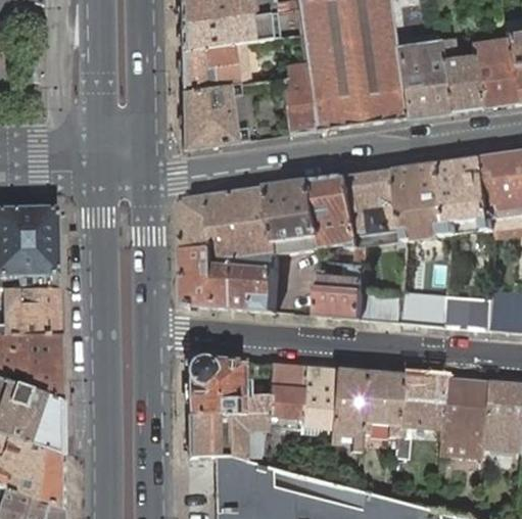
[(180,0),(181,24),(255,13),(271,11),(276,11),(274,0),(180,0)]
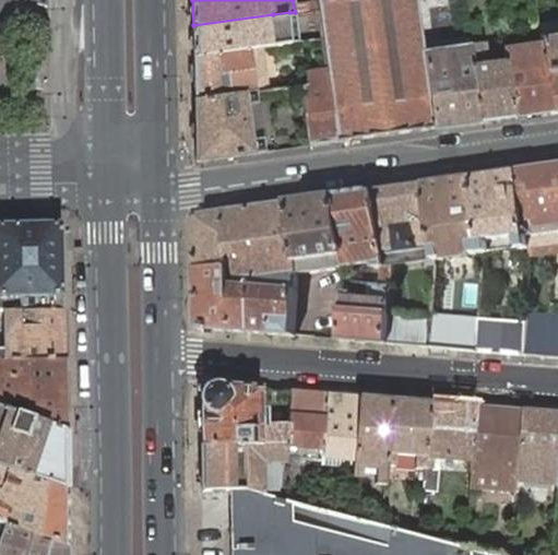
[(293,0),(295,12),(319,8),(318,0),(293,0)]
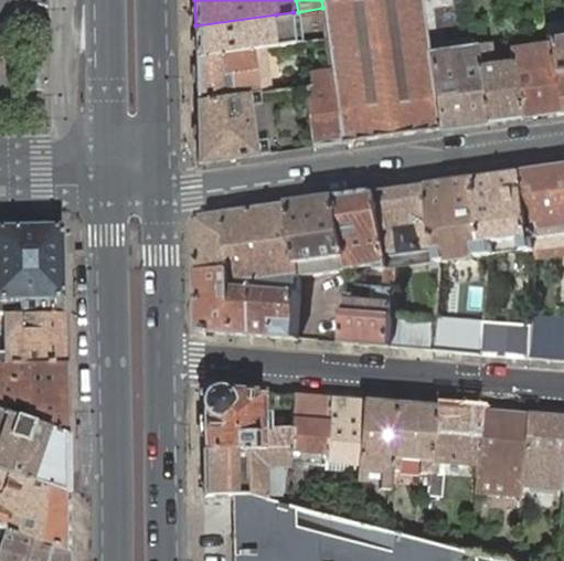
[(321,0),(322,8),(323,19),(326,36),(330,66),(341,140),(439,126),(435,96),(427,41),(422,0),(321,0)]
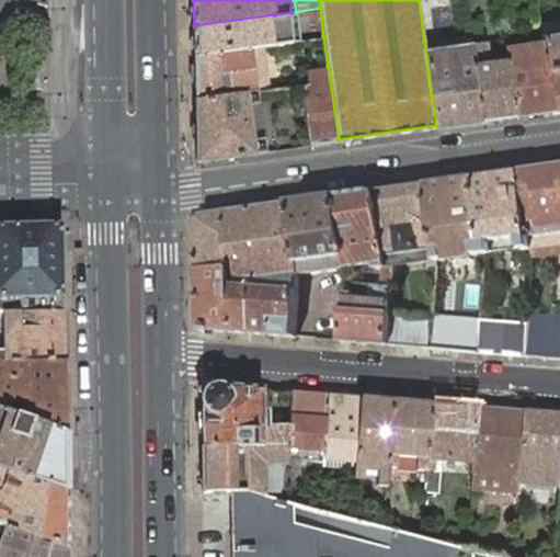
[(264,44),(277,43),(274,14),(194,25),(195,54),(251,46),(264,44)]
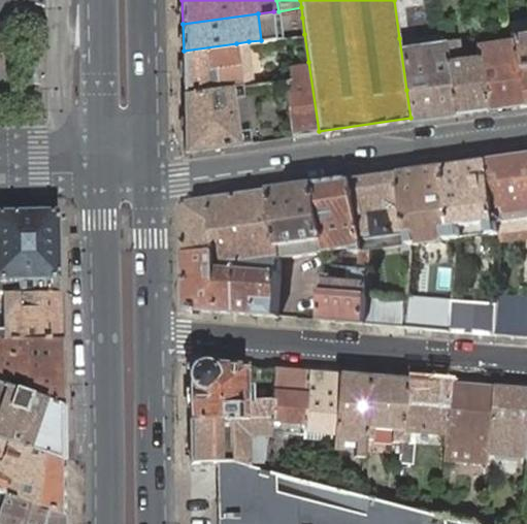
[(521,103),(526,101),(526,18),(508,21),(511,31),(512,35),(512,41),(521,103)]
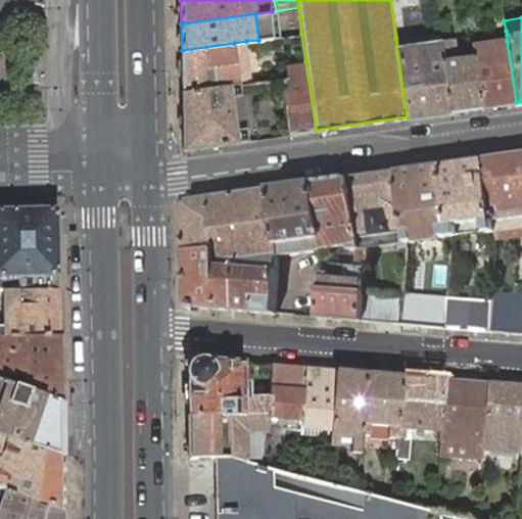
[(449,111),(480,107),(472,46),(470,37),(455,39),(455,37),(448,38),(445,18),(437,19),(438,32),(439,39),(449,111)]
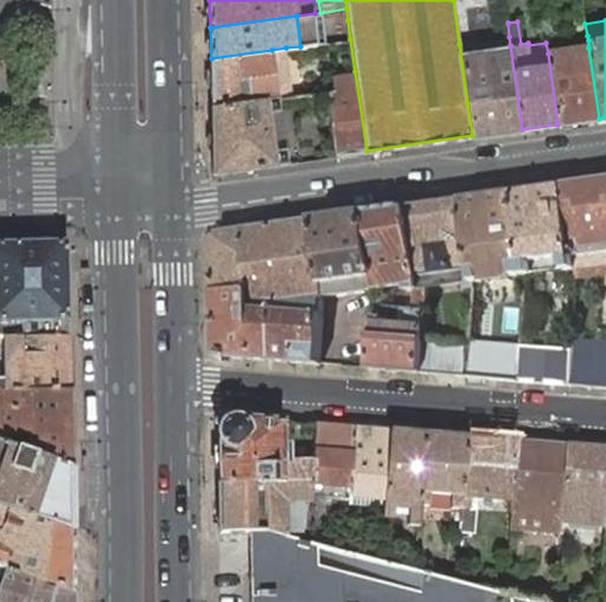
[(557,125),(599,119),(588,47),(588,40),(587,36),(575,37),(576,50),(548,53),(557,125)]
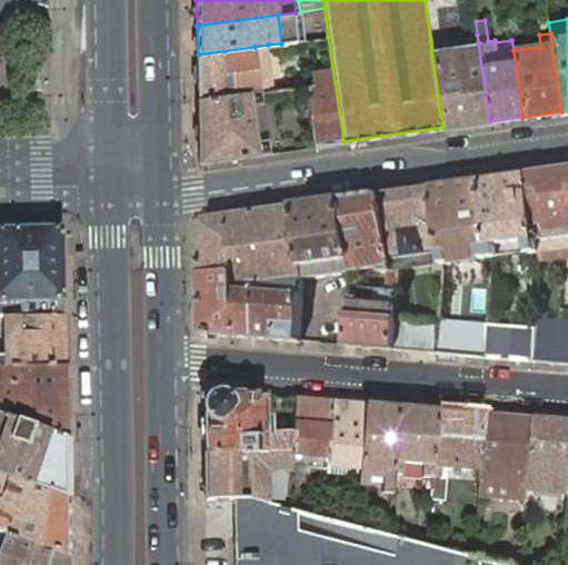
[(442,127),(489,121),(478,42),(477,35),(466,36),(467,52),(444,57),(442,40),(430,41),(438,97),(442,127)]
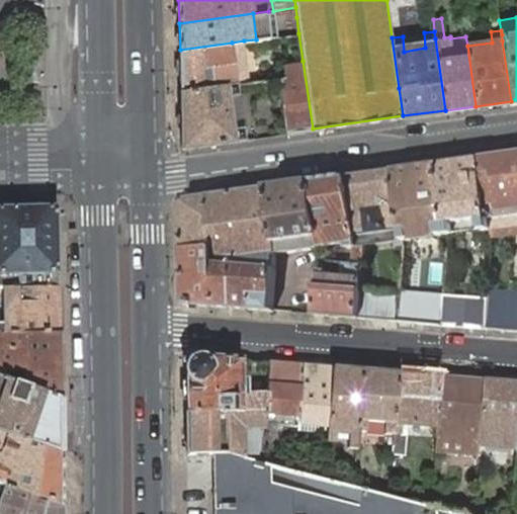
[(237,82),(250,81),(244,40),(232,43),(180,50),(181,90),(237,82)]
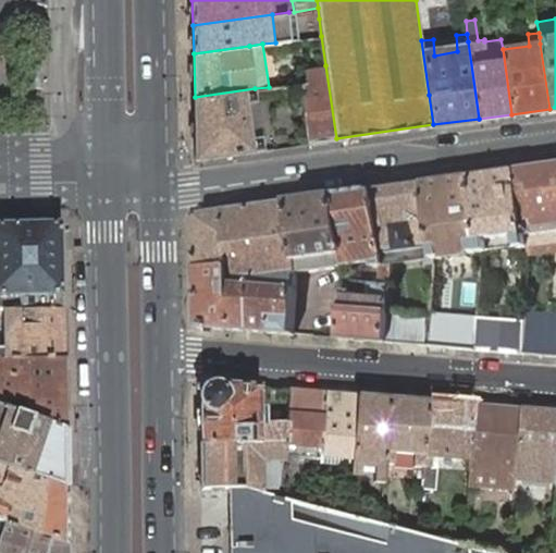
[(309,143),(336,138),(325,65),(306,68),(308,82),(300,82),(309,143)]
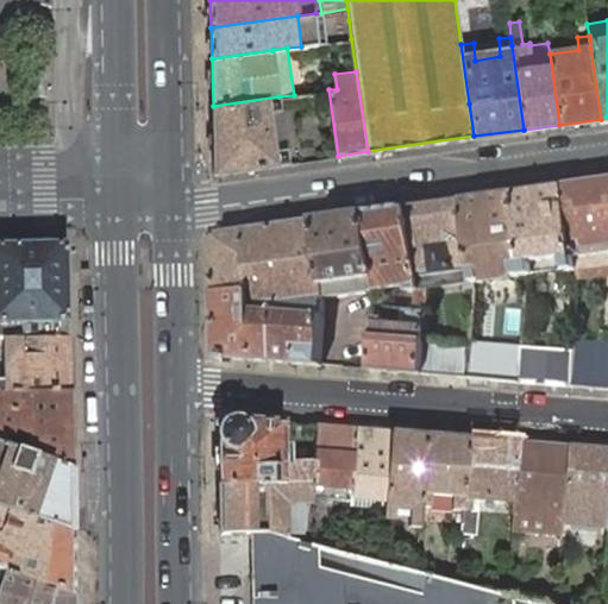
[(279,96),(213,106),(214,170),(217,172),(288,163),(287,149),(276,150),(270,111),(281,108),(279,96)]
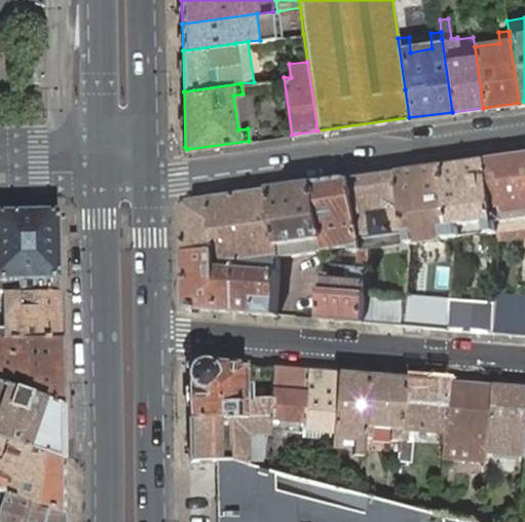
[(251,127),(247,94),(242,94),(233,96),(238,129),(248,128),(251,127)]
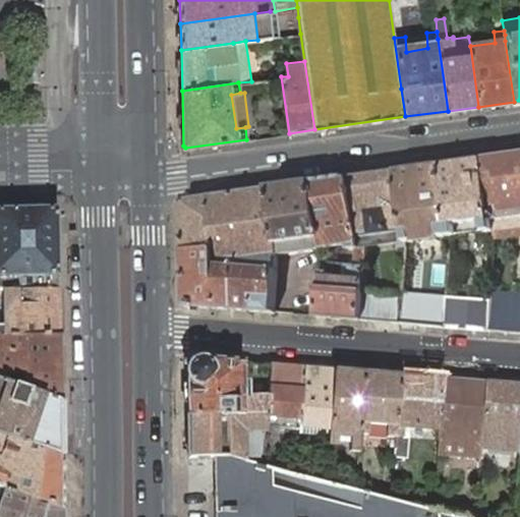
[(519,151),(484,156),(494,217),(502,215),(519,213),(519,151)]
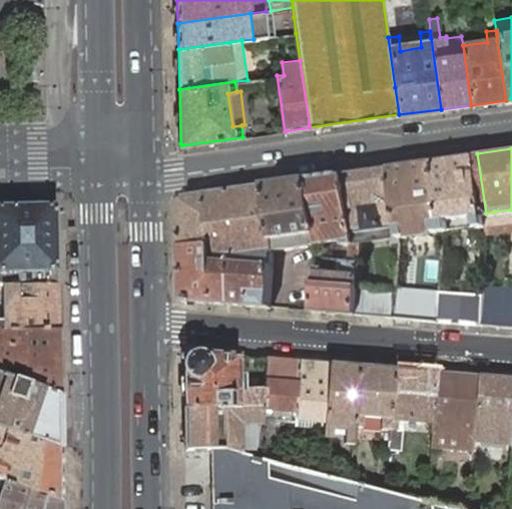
[(477,153),(435,159),(445,229),(452,228),(451,218),(478,215),(479,225),(487,223),(486,213),(477,153)]
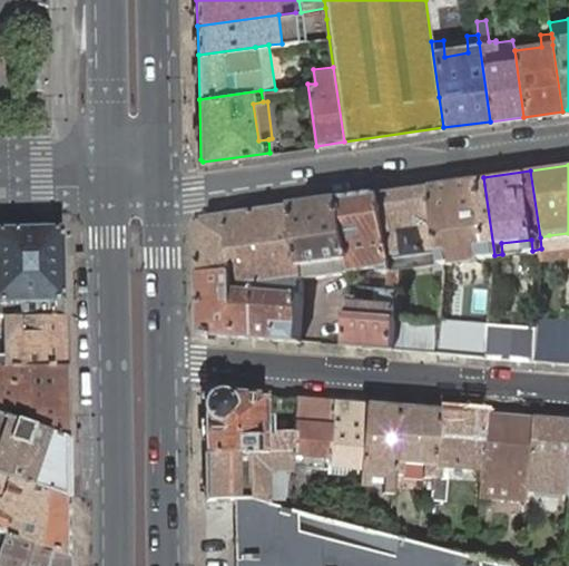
[(483,177),(435,184),(447,257),(447,262),(494,255),(483,177)]
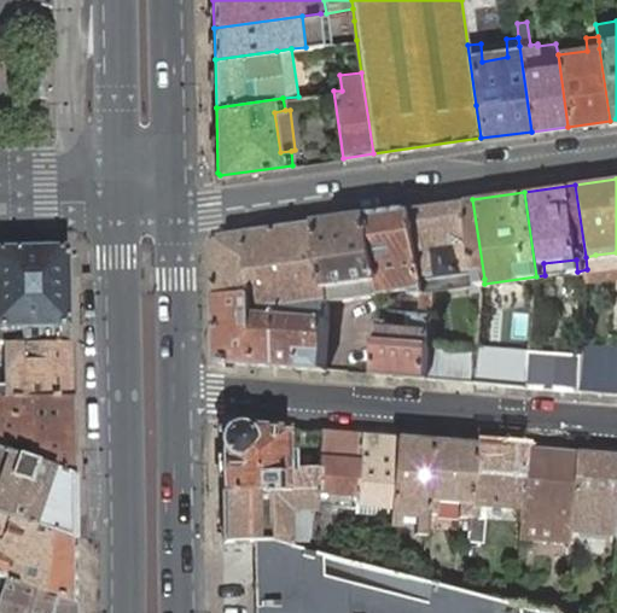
[(472,199),(415,208),(428,291),(437,290),(436,284),(484,279),(472,199)]
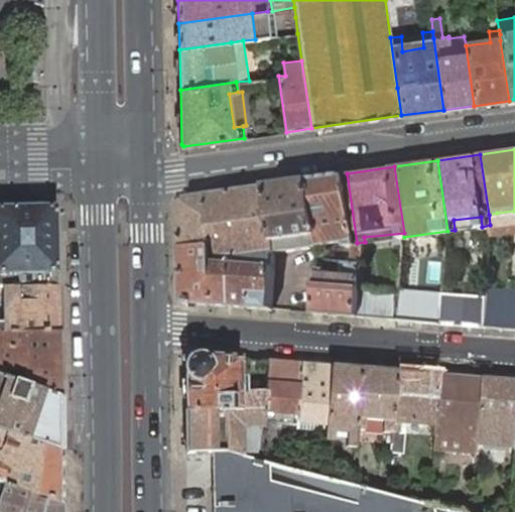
[(347,173),(311,178),(320,243),(329,242),(330,246),(357,243),(347,173)]
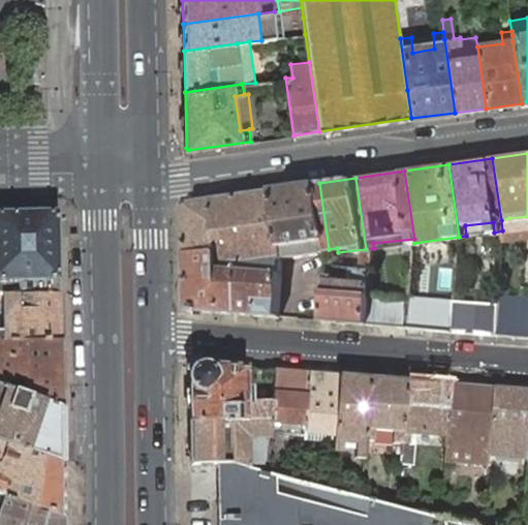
[(319,183),(277,188),(284,255),(292,254),(321,251),(329,250),(329,249),(319,183)]
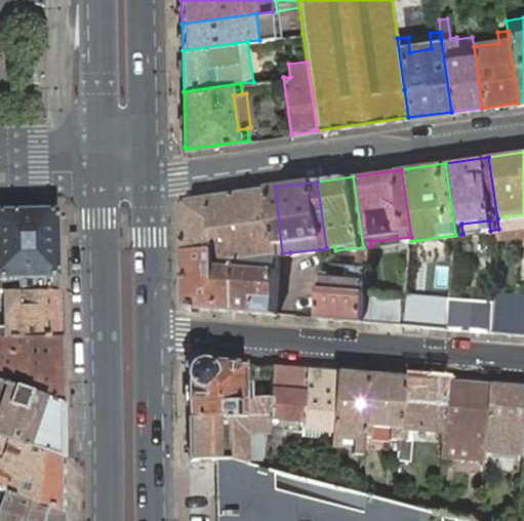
[(219,262),(282,253),(275,187),(211,196),(219,249),(219,262)]
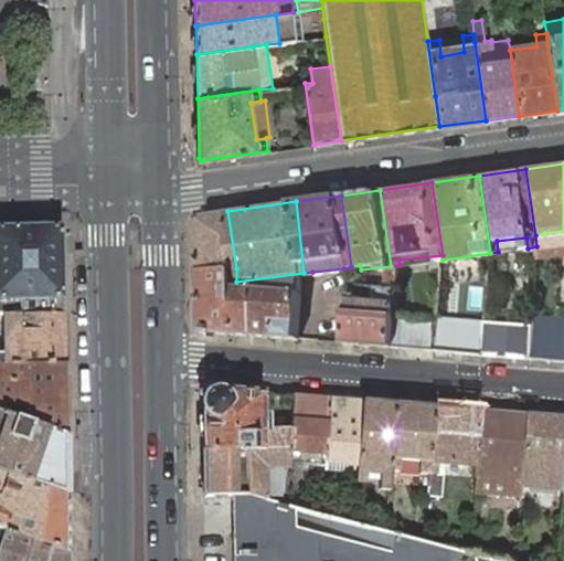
[(200,217),(201,270),(236,268),(227,211),(202,214),(200,217)]
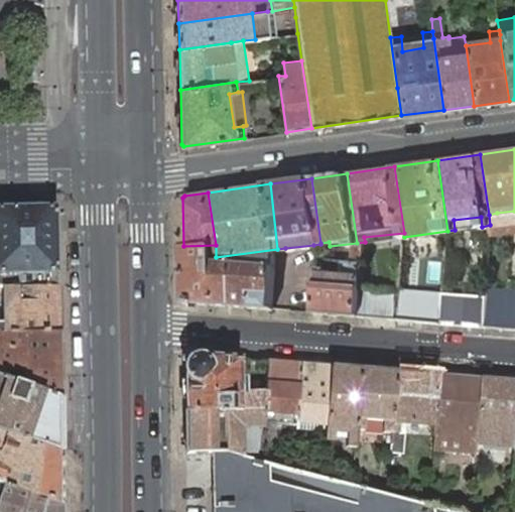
[(0,284),(2,284),(58,283),(56,202),(36,203),(36,196),(18,196),(18,203),(0,203),(0,284)]
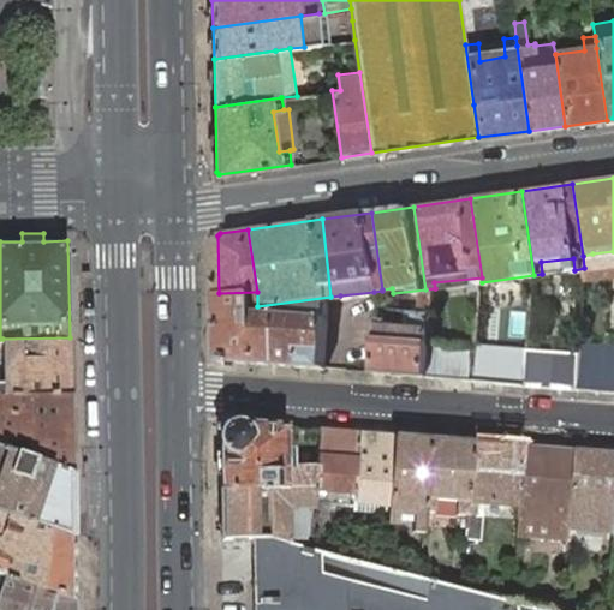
[(482,282),(482,277),(434,282),(435,288),(434,294),(483,288),(483,286),(482,282)]
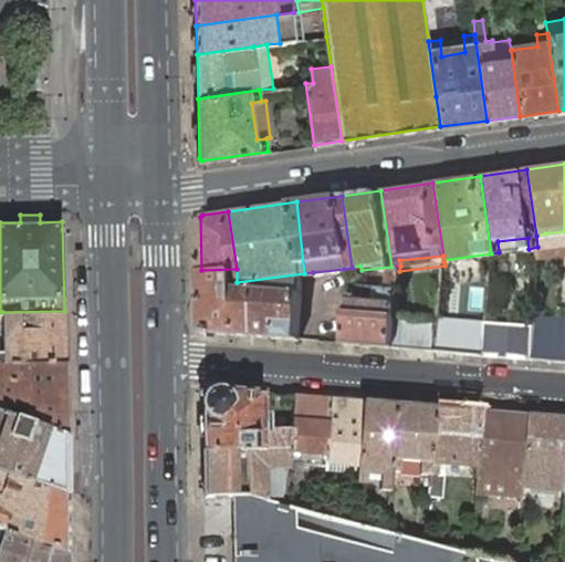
[(237,269),(201,270),(202,300),(202,329),(237,332),(237,285),(237,282),(237,269)]
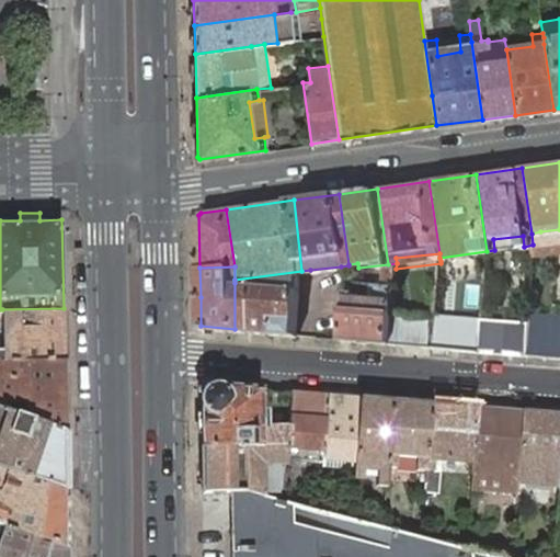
[(355,290),(346,290),(345,297),(343,338),(390,342),(393,302),(395,284),(386,283),(377,282),(376,294),(379,294),(378,300),(354,297),(355,290)]
